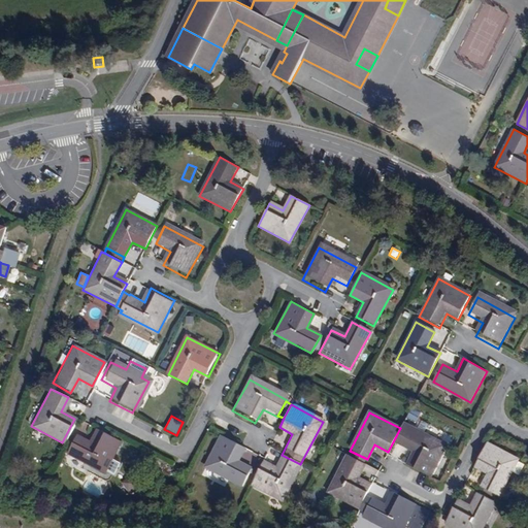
[(67,448),(104,467),(121,435),(98,424),(90,437),(75,430),(67,448)]
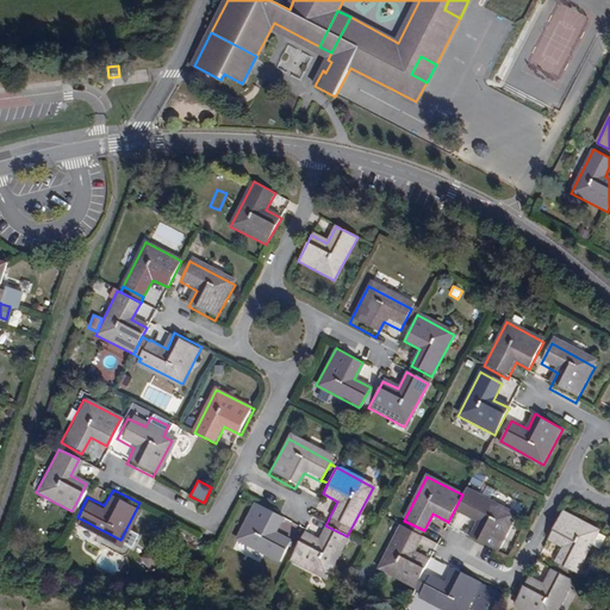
[(467,542),(493,555),(514,518),(464,493),(462,495),(453,514),(477,526),(467,542)]
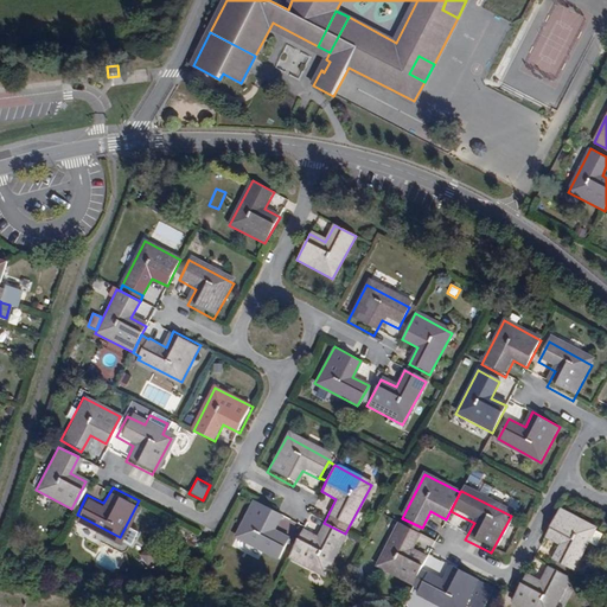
[(278,557),(288,536),(272,528),(280,512),(254,498),(235,534),(278,557)]
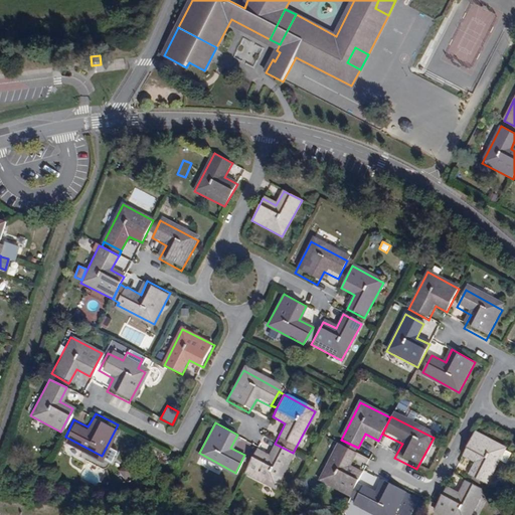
[(470,475),(488,484),(506,449),(479,433),(475,432),(464,454),(477,462),(470,475)]
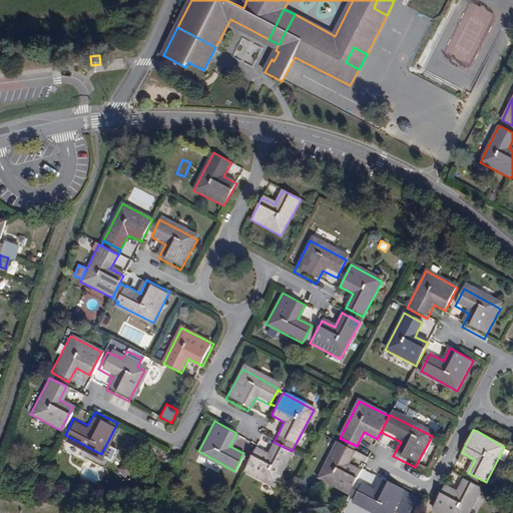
[(340,438),(337,443),(354,452),(357,446),(340,438)]
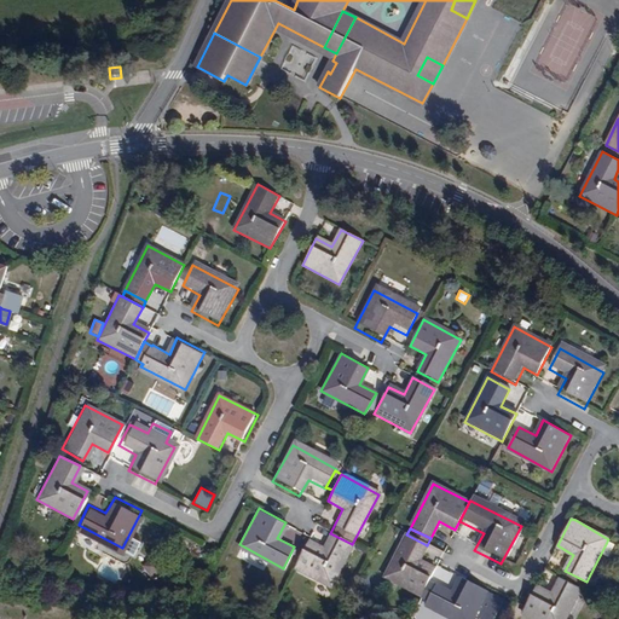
[(352,544),(330,533),(322,550),(306,542),(291,568),(328,589),(352,544)]
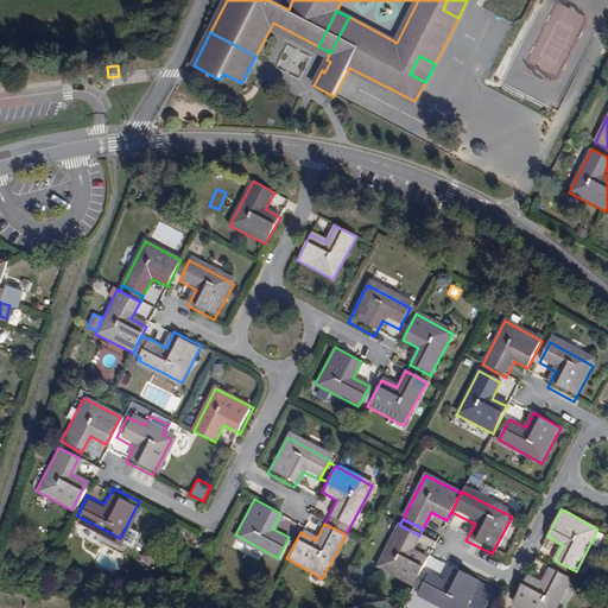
[(422,569),(426,559),(411,551),(419,536),(399,525),(377,568),(412,587),(422,569)]
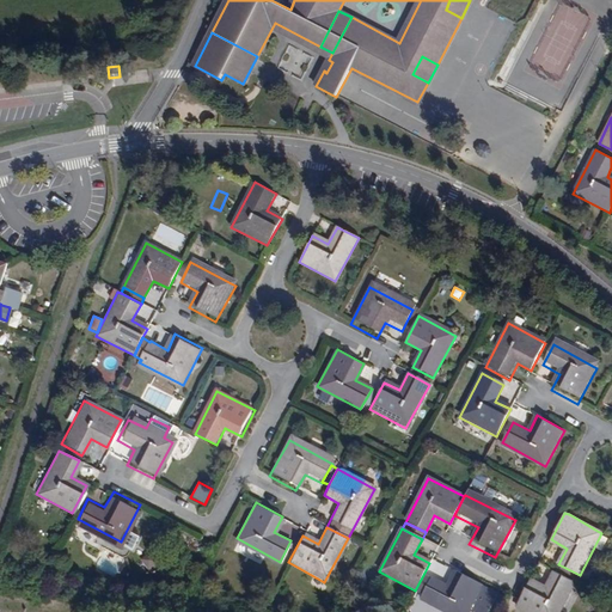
[(457,569),(448,585),(430,576),(421,594),(420,598),(450,611),(467,611),(483,583),(457,569)]
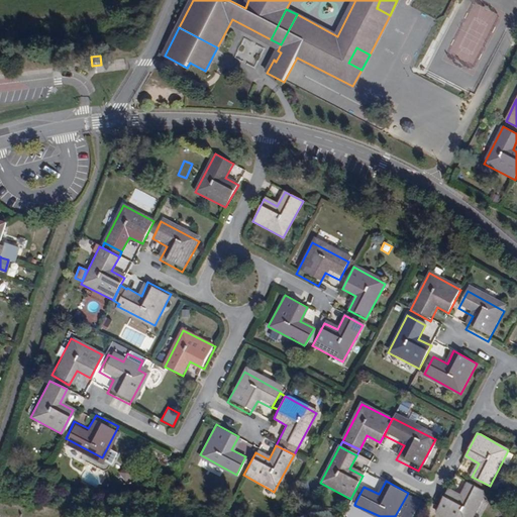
[(436,512),(444,516),(474,516),(487,492),(469,483),(462,497),(447,490),(438,508),(436,512)]
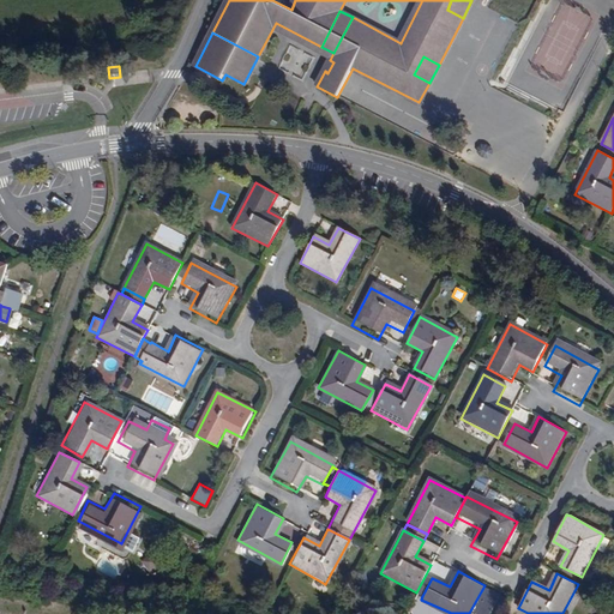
[(432,578),(426,575),(416,593),(422,596),(432,578)]
